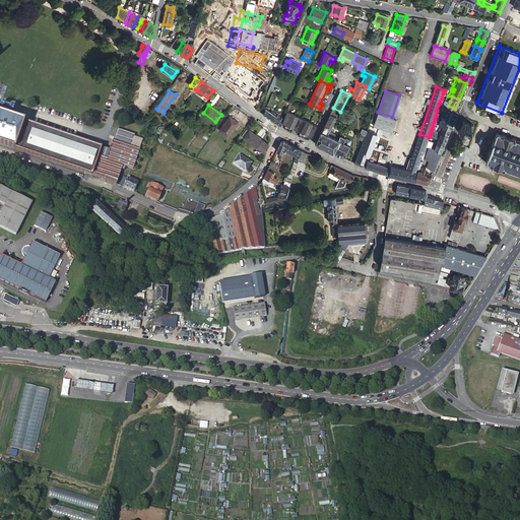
[(265,108),(263,114),(272,120),(280,126),(282,121),(283,119),(284,118),(276,114),(275,115),(265,108)]
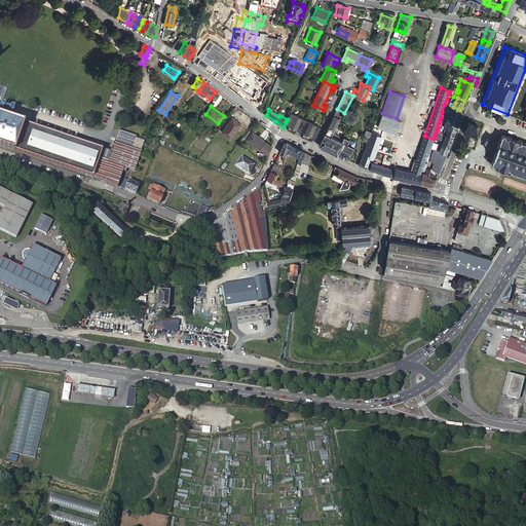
[(334,114),(342,118),(344,113),(337,109),(334,114)]
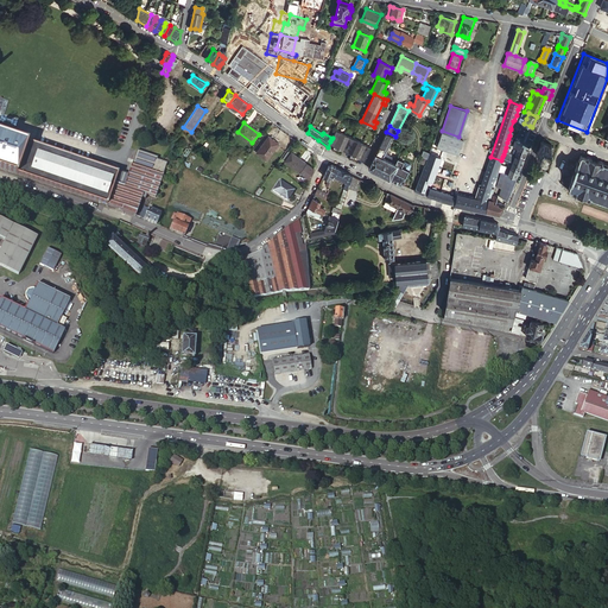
[(333,138),(331,139),(330,141),(335,144),(343,147),(352,152),(360,156),(365,158),(371,145),(336,128),(333,138)]
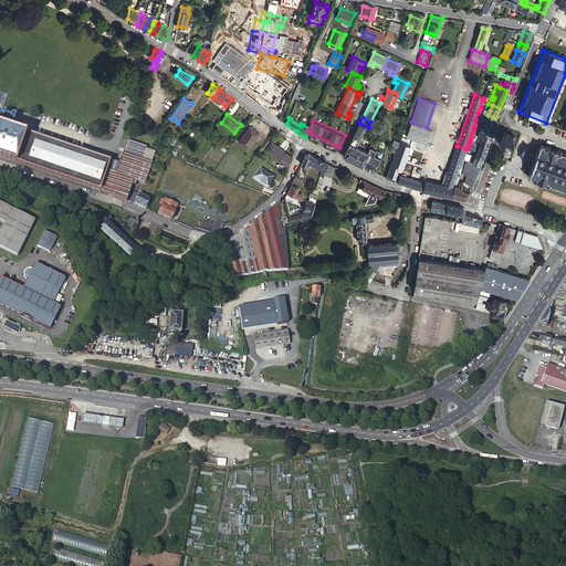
[(0,157),(100,191),(106,170),(109,160),(95,156),(85,153),(1,124),(0,123),(0,157)]
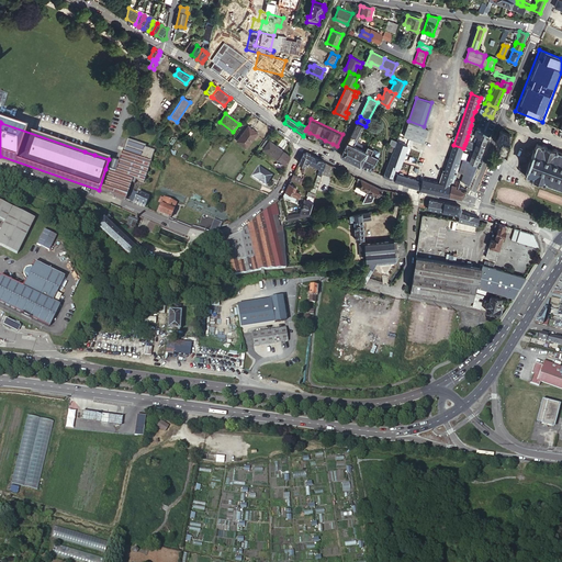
[(357,122),(341,155),(361,165),(368,152),(368,150),(363,149),(357,146),(358,143),(363,131),(366,126),(357,122)]
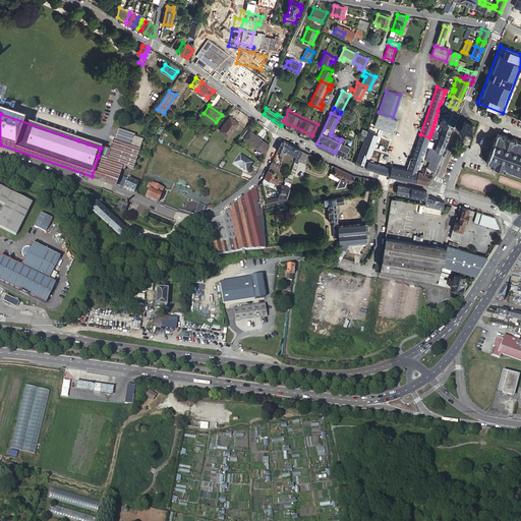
[(396,119),(379,113),(373,125),(392,131),(396,119)]
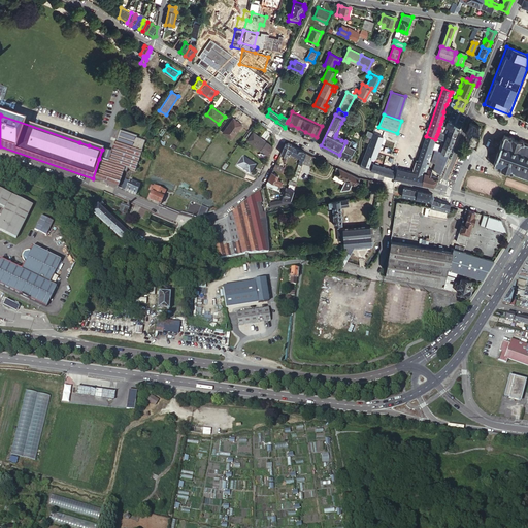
[(242,124),(234,118),(224,132),(232,138),(242,124)]
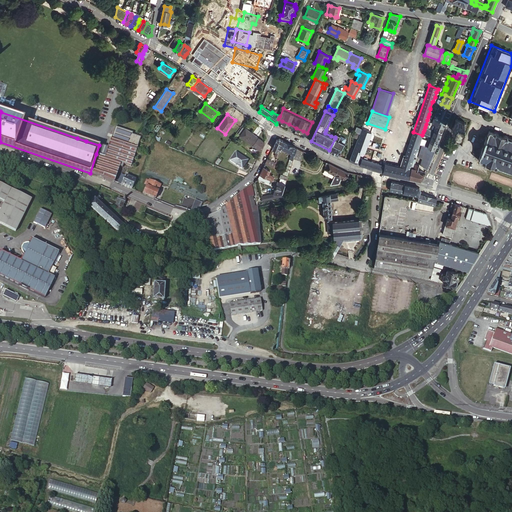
[(463,122),(458,119),(457,119),(456,119),(455,120),(456,121),(453,127),(452,129),(453,130),(453,131),(454,131),(455,130),(456,130),(457,129),(458,130),(458,131),(459,132),(459,133),(459,134),(460,134),(460,133),(461,133),(462,132),(463,132),(463,131),(462,131),(462,130),(464,124),(464,125),(465,123),(465,124),(466,123),(465,122),(465,121),(464,121),(463,122)]
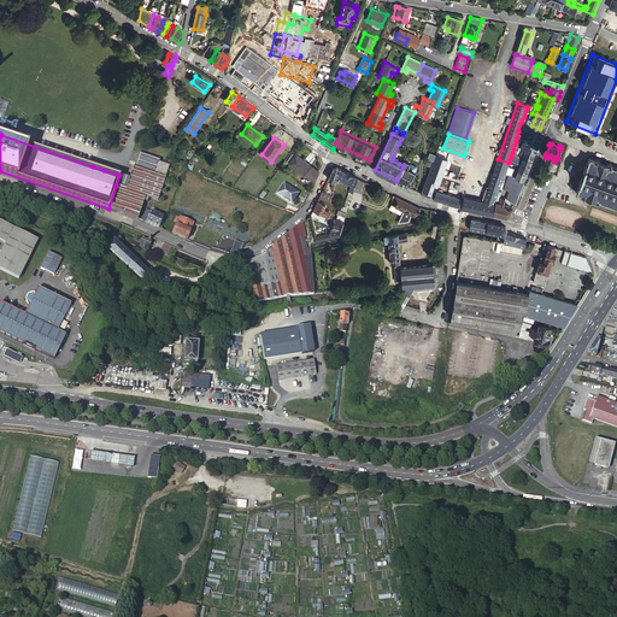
[(526,152),(534,154),(536,151),(538,148),(529,145),(526,151),(526,152)]
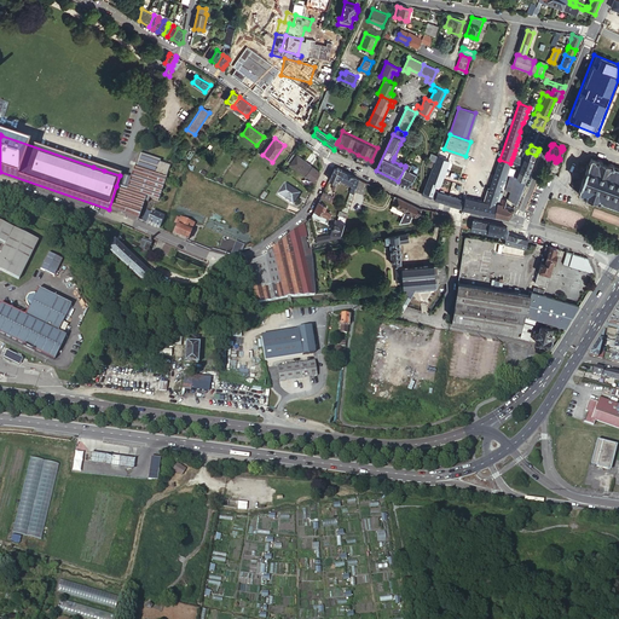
[(134,168),(166,179),(169,167),(161,163),(160,163),(160,161),(139,154),(134,168)]
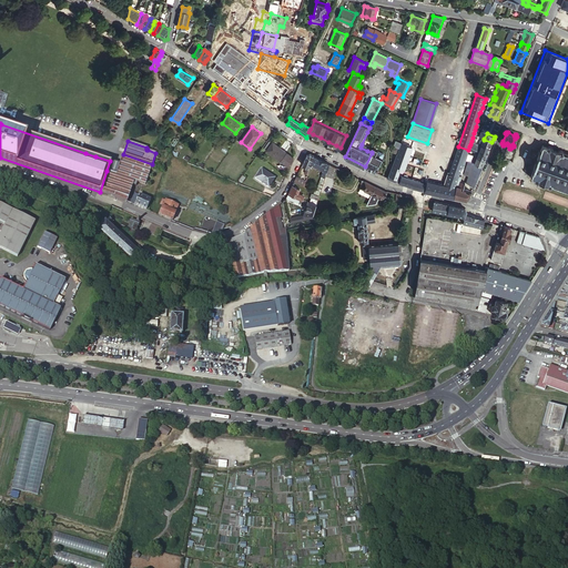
[(283,154),(285,151),(273,142),(266,150),(281,161),(284,155),(283,154)]
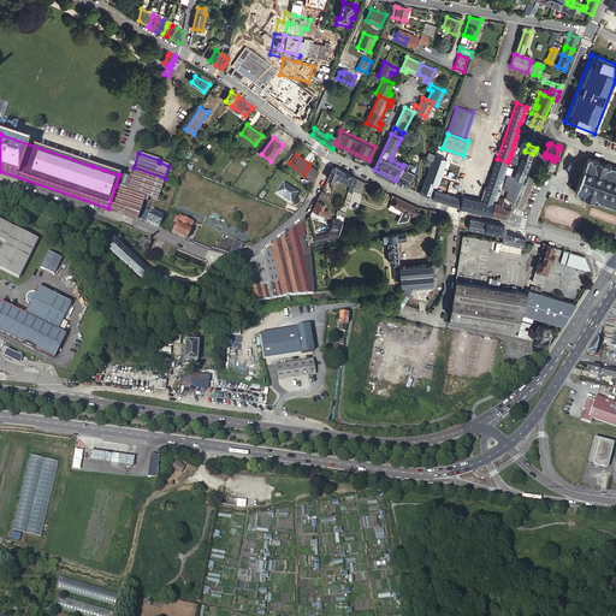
[(436,154),(436,155),(443,158),(440,164),(436,178),(433,184),(437,185),(446,158),(444,157),(436,154)]
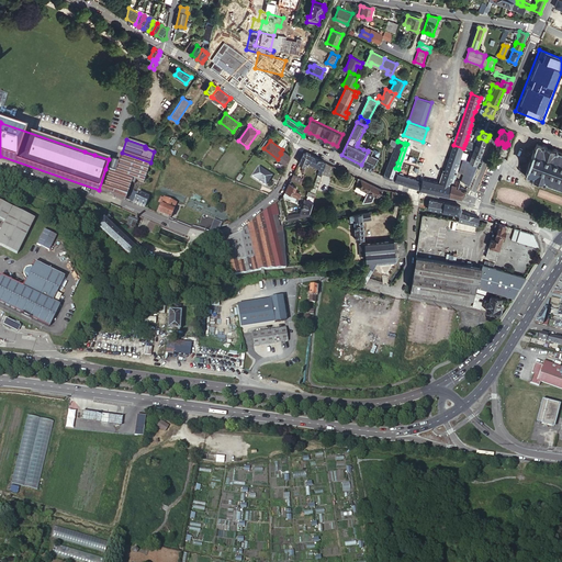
[(561,188),(561,153),(558,152),(558,149),(557,149),(555,149),(554,148),(554,149),(553,148),(552,148),(548,147),(546,146),(547,145),(544,145),(543,144),(541,145),(537,144),(534,153),(532,152),(528,166),(529,166),(526,176),(530,177),(530,178),(531,179),(532,179),(534,180),(534,179),(536,180),(536,179),(540,181),(542,182),(542,183),(543,183),(543,184),(546,183),(547,183),(561,188)]
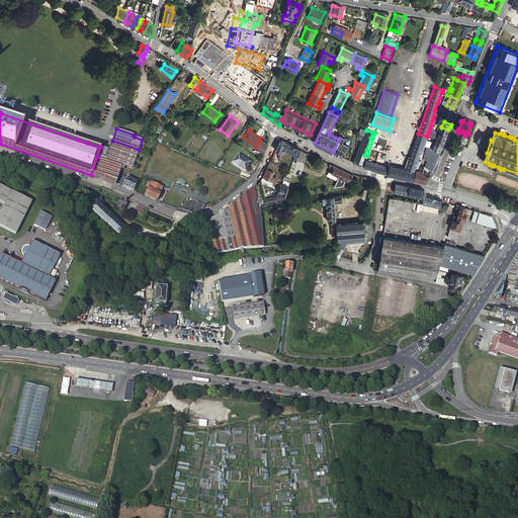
[(414,146),(422,149),(423,149),(424,146),(426,141),(427,140),(427,137),(418,134),(414,146)]
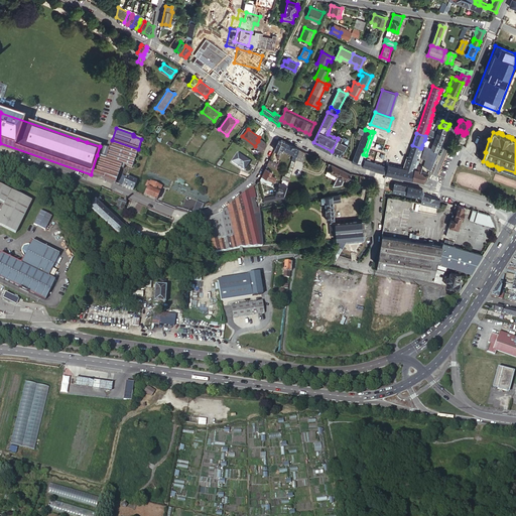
[(363,135),(361,139),(358,146),(365,149),(369,137),(363,135)]
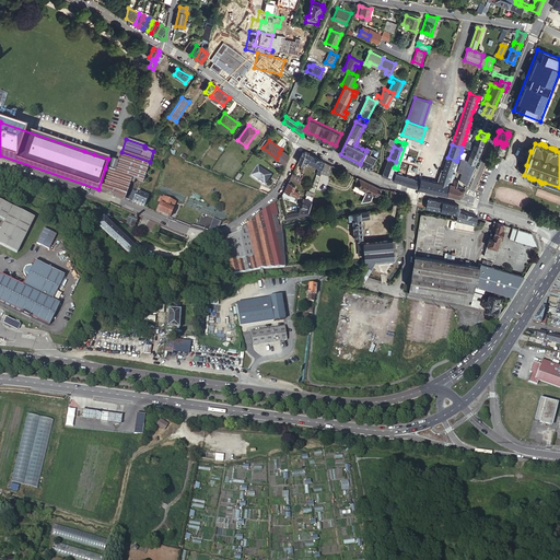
[(470,154),(478,158),(479,154),(480,151),(473,149),(471,151),(470,154)]
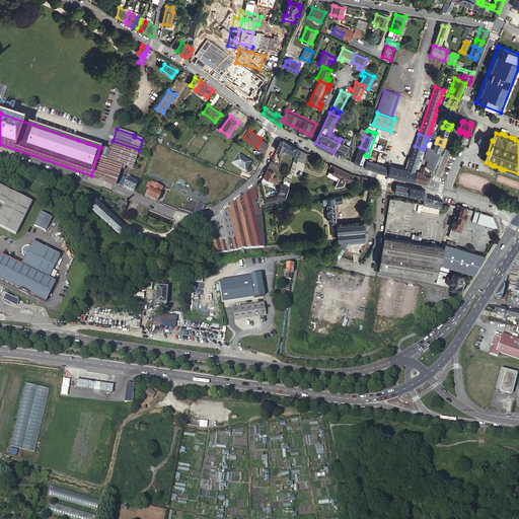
[(132,169),(139,150),(113,141),(113,140),(108,150),(105,158),(105,159),(122,165),(125,166),(132,169)]
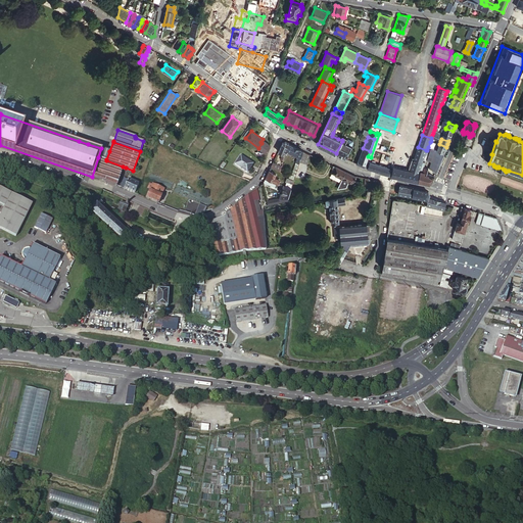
[(280,147),(285,149),(289,143),(286,141),(282,142),(280,147)]
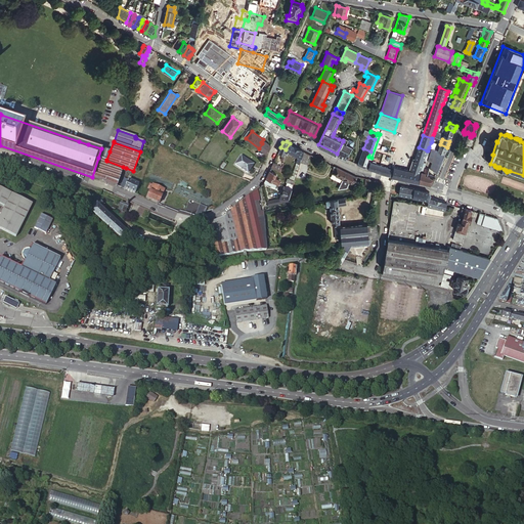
[(337,154),(347,159),(353,146),(348,143),(343,141),(337,154)]
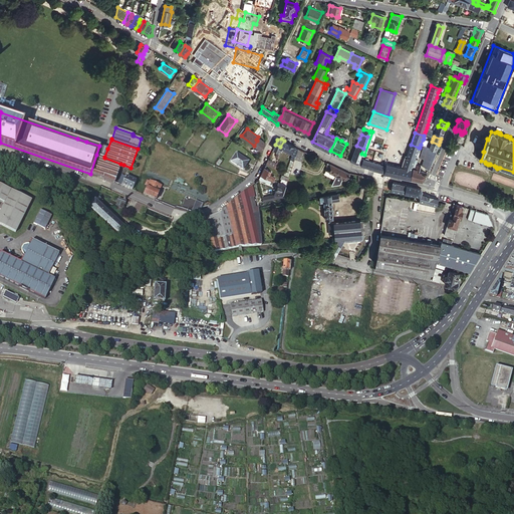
[(296,155),(298,148),(284,141),(282,149),(292,154),(296,155)]
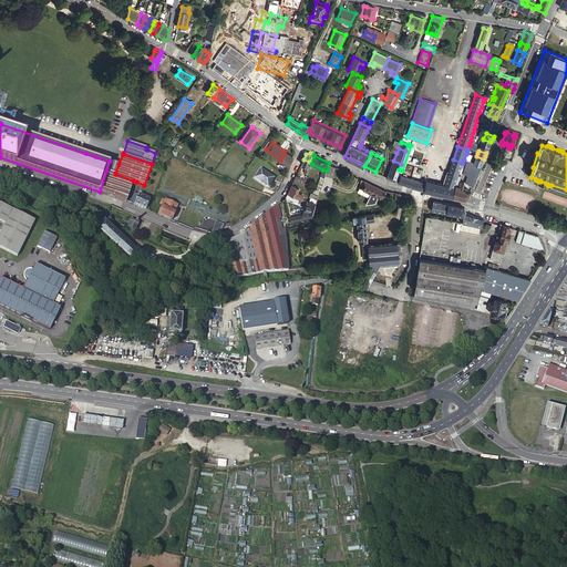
[(474,163),(481,165),(483,162),(484,160),(476,156),(474,163)]
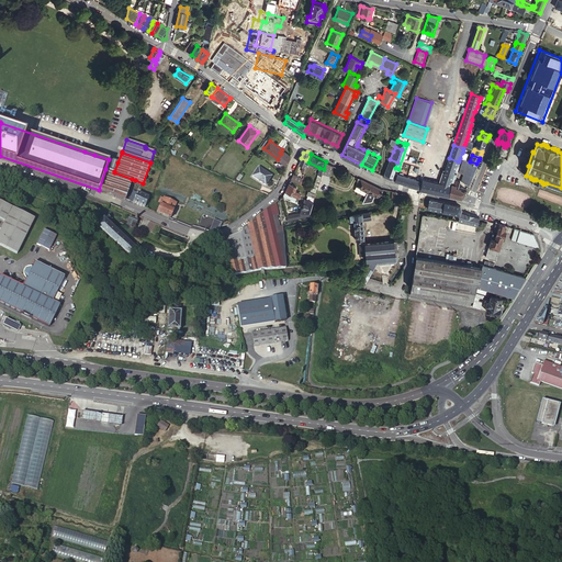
[(449,158),(445,170),(453,172),(458,161),(449,158)]
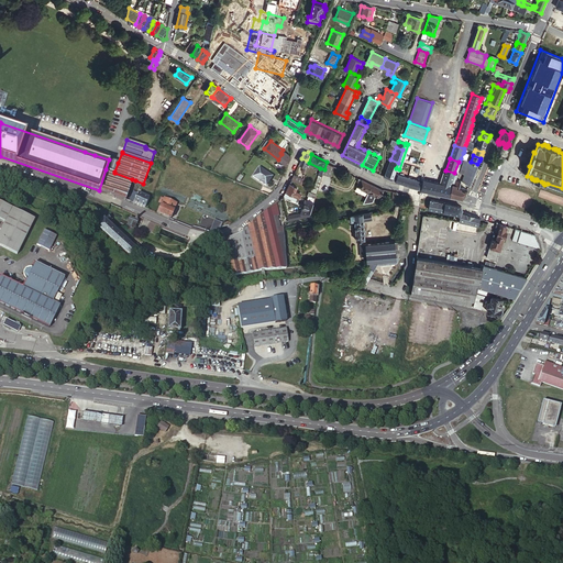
[(114,172),(118,163),(109,159),(106,169),(114,172)]
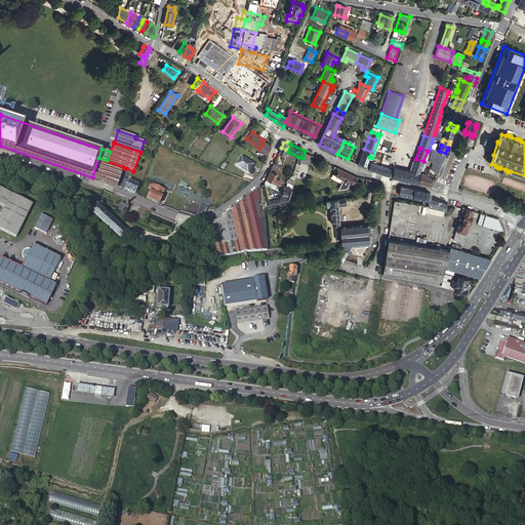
[(434,149),(429,161),(434,163),(439,151),(436,150),(434,149)]
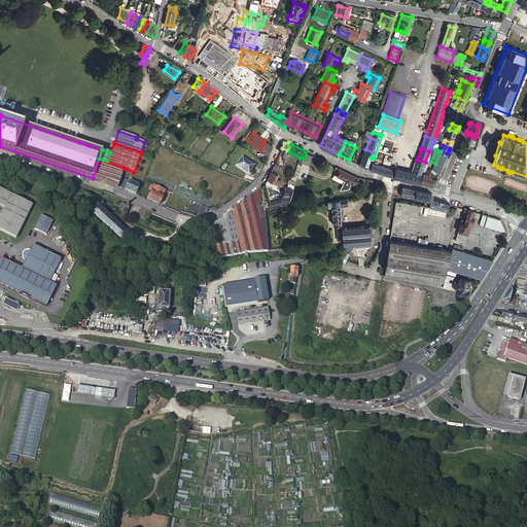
[(309,165),(313,155),(306,151),(304,159),(303,162),(309,165)]
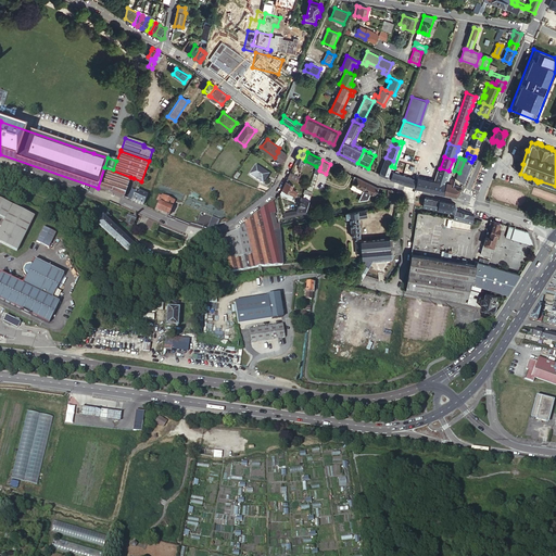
[(467,173),(471,162),(465,160),(459,173),(458,174),(466,177),(467,173)]
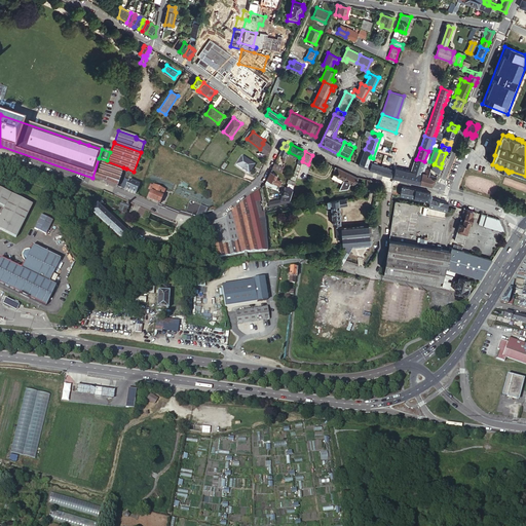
[(363,154),(359,164),(366,167),(368,163),(370,157),(363,154)]
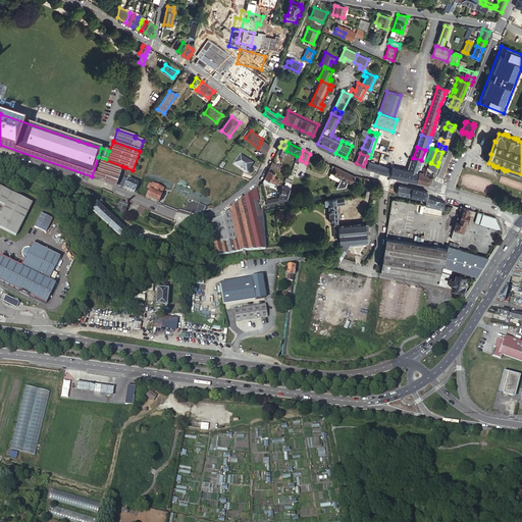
[(240,167),(245,159),(241,155),(235,163),(240,167)]
